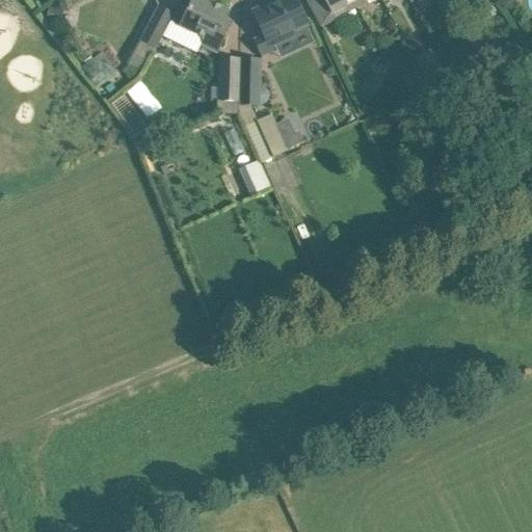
[(181,27),(209,41),(205,48),(217,53),(228,31),(221,28),(230,12),(204,0),(193,0),(187,15),(181,27)]
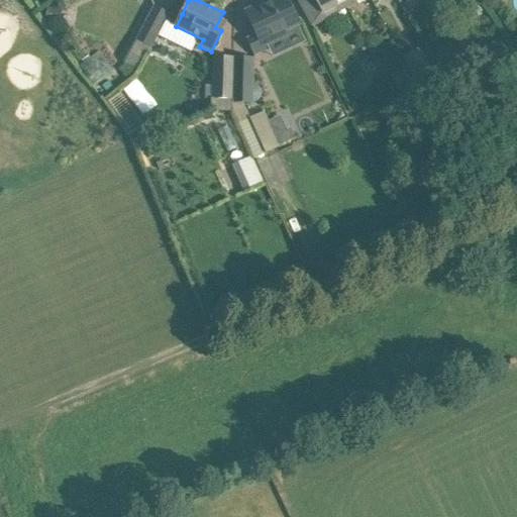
[(287,0),(273,0),(246,13),(256,35),(248,40),(254,55),(269,47),(288,39),(285,30),(298,24),(293,13),(287,0)]
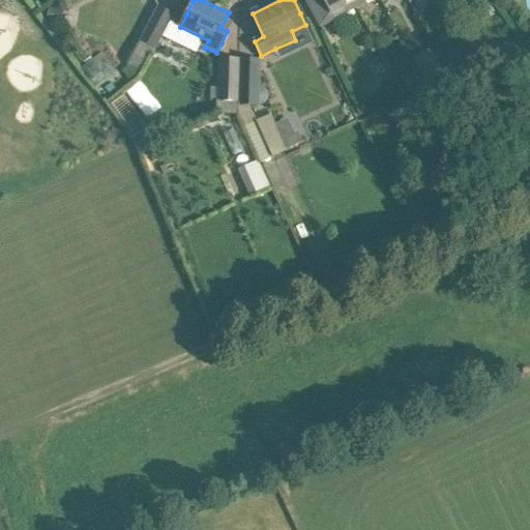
[(356,8),(351,0),(305,0),(321,28),(356,8)]
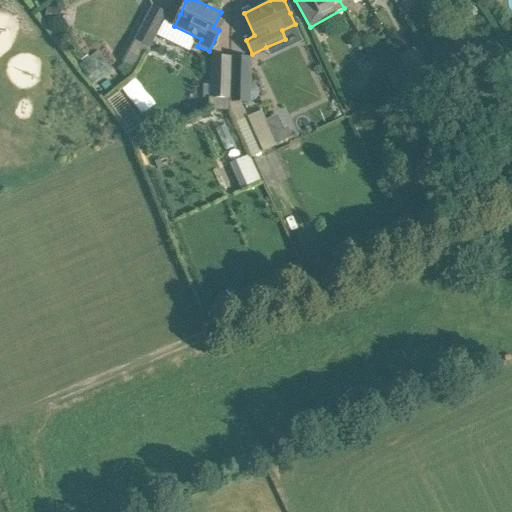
[(339,0),(344,8),(352,4),(349,0),(339,0)]
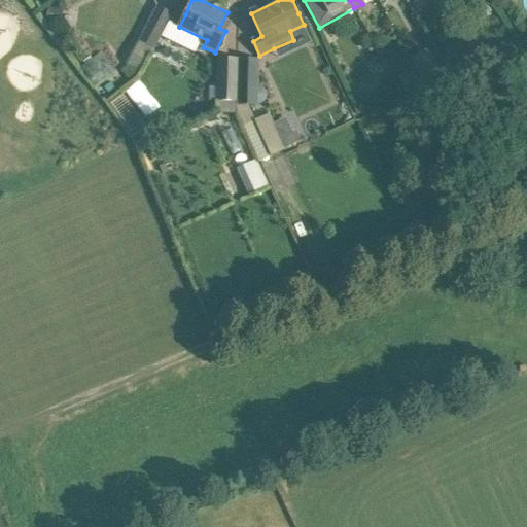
[(397,7),(405,20),(414,15),(407,3),(397,7)]
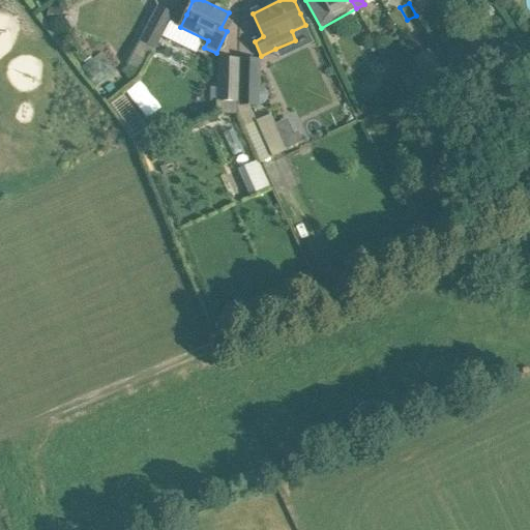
[(127,65),(139,80),(155,49),(173,15),(158,7),(127,65)]
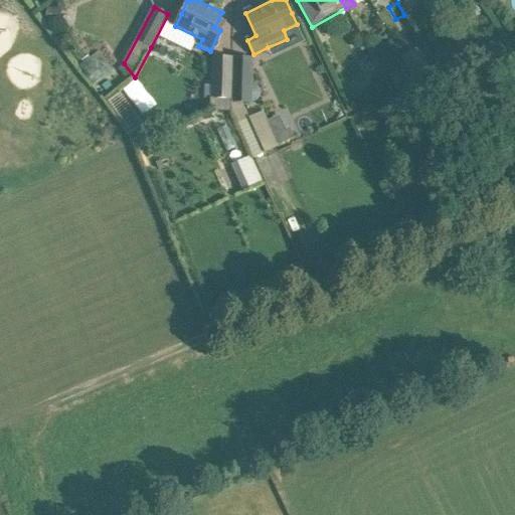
[(97,52),(77,65),(91,83),(110,69),(97,52)]
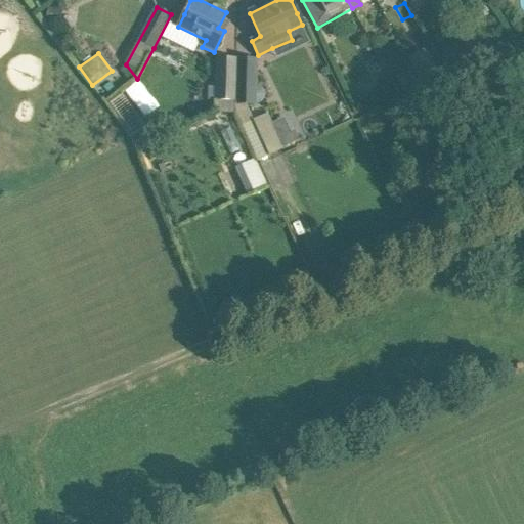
[(217,59),(216,99),(234,100),(235,100),(236,59),(217,59)]
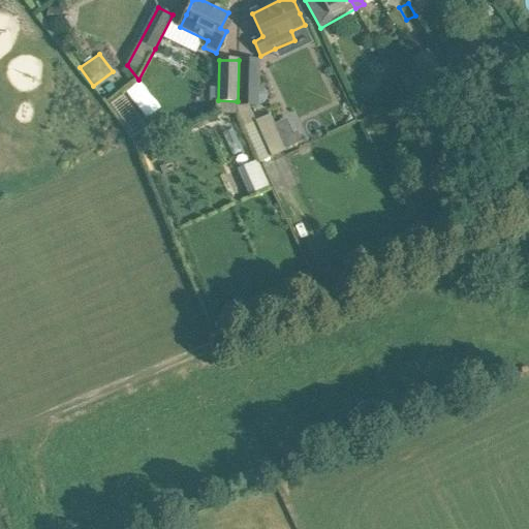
[(238,101),(238,103),(259,104),(259,103),(260,61),(239,60),(238,101)]
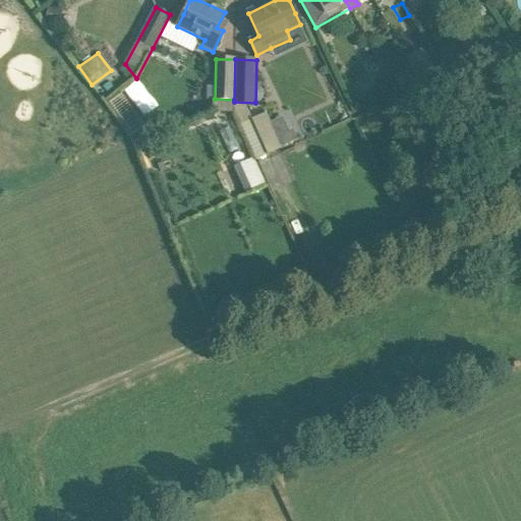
[(215,99),(215,112),(233,112),(233,100),(215,99)]
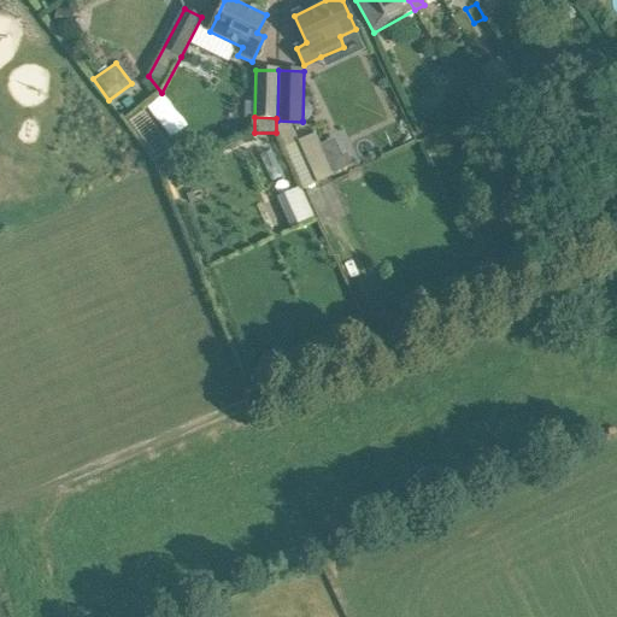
[(315,186),(292,135),(280,140),(301,187),(303,187),(304,191),(315,186)]
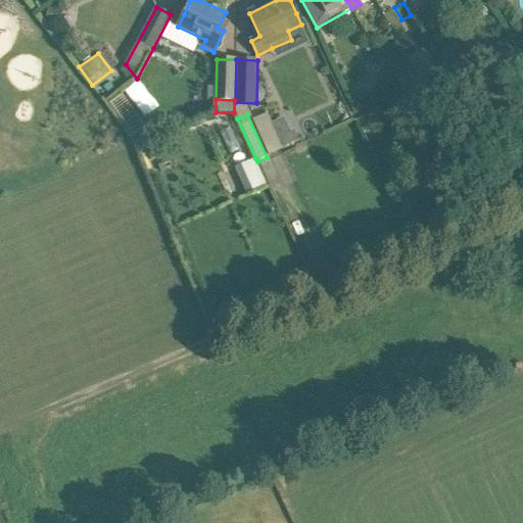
[(290,131),(278,137),(283,147),(298,140),(293,130),(290,131)]
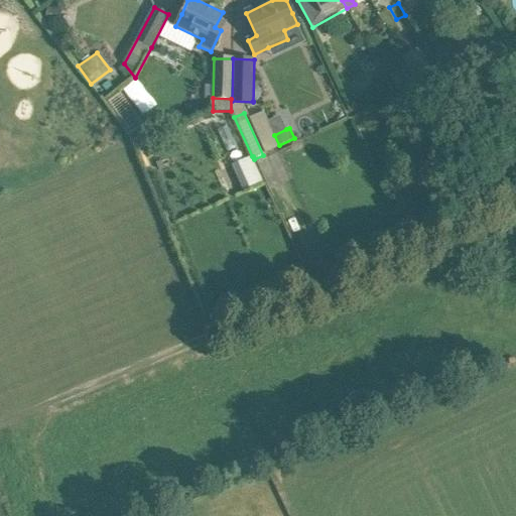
[(251,156),(231,165),(243,191),(262,182),(251,156)]
